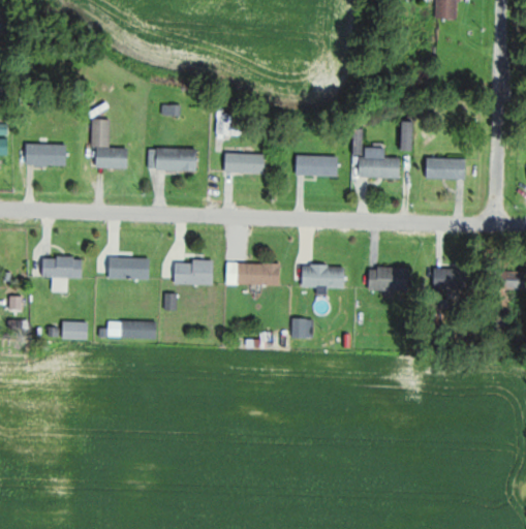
[(436,0),(436,19),(459,19),(459,0),(436,0)]
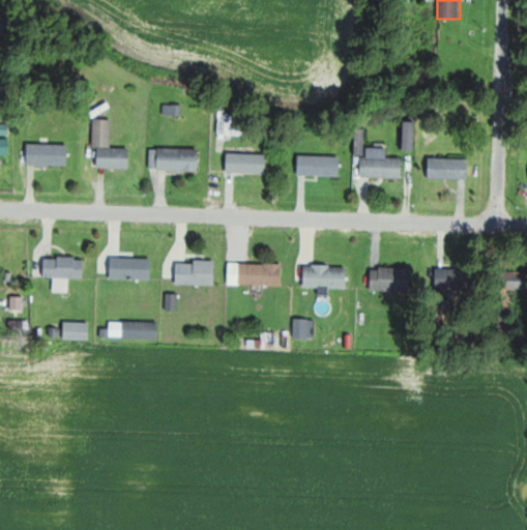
[(232,113),(216,112),(215,136),(242,137),(243,120),(232,119),(232,113)]
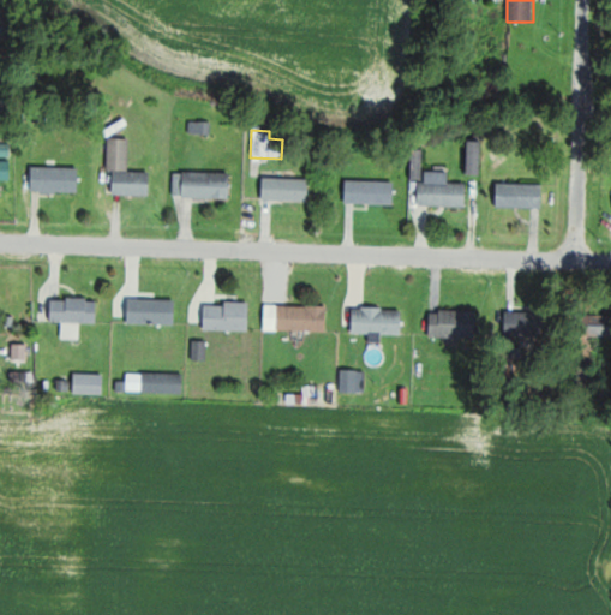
[(107,172),(111,172),(111,196),(149,196),(149,172),(127,172),(127,139),(107,139),(107,172)]
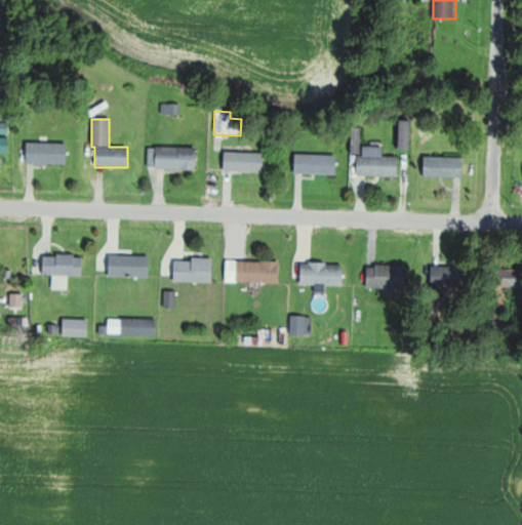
[(66,143),(25,143),(25,164),(66,164),(66,143)]
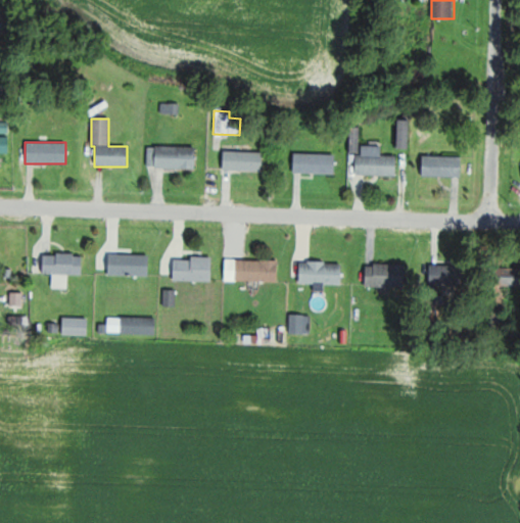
[(395,176),(395,156),(380,155),(380,145),(358,145),(357,176),(395,176)]
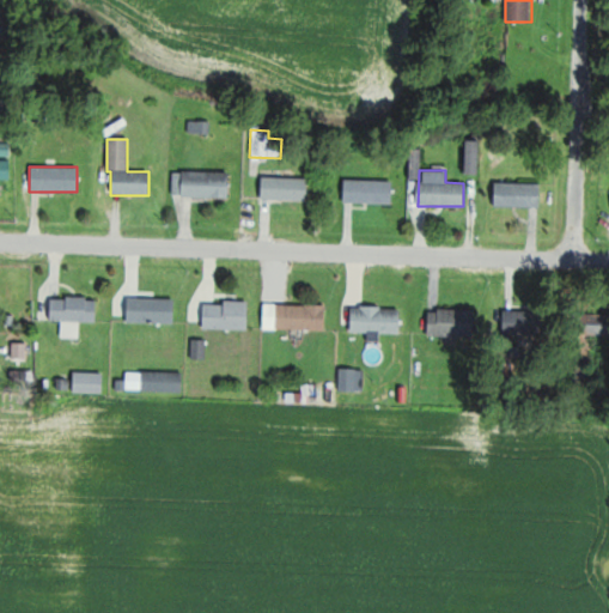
[(229,171),(171,171),(171,198),(229,198),(229,171)]
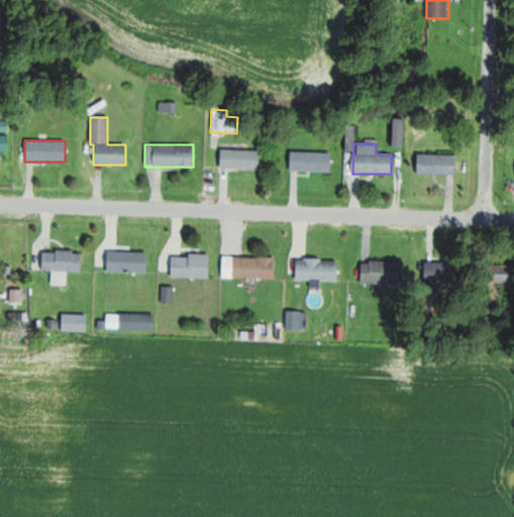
[(259,150),(220,150),(220,170),(259,170),(259,150)]
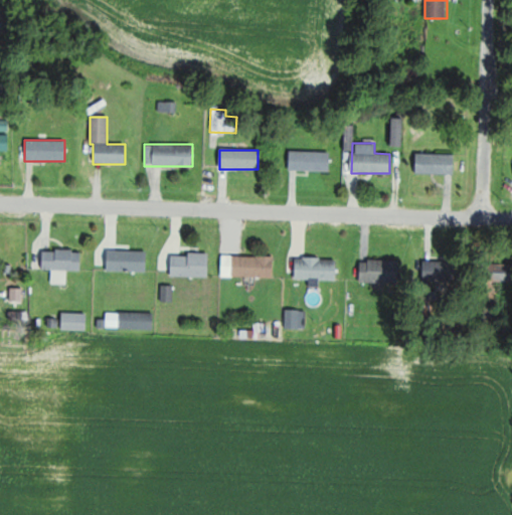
[(329,152),(289,152),(289,170),(329,170),(329,152)]
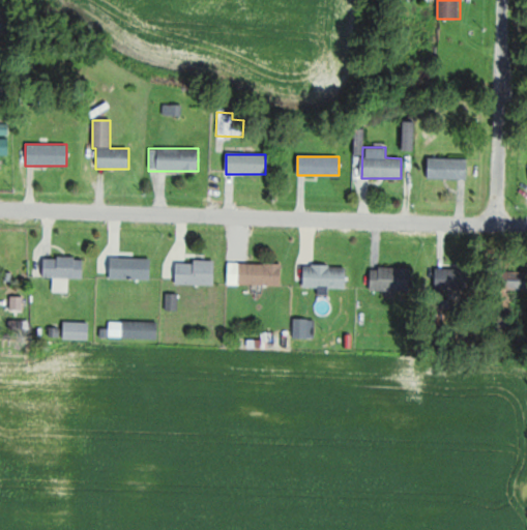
[(467,158),(429,158),(429,179),(467,179),(467,158)]
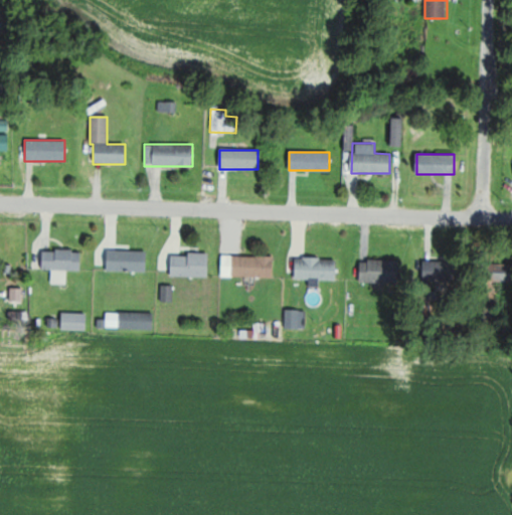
[(80,250),(42,250),(42,271),(80,271),(80,250)]
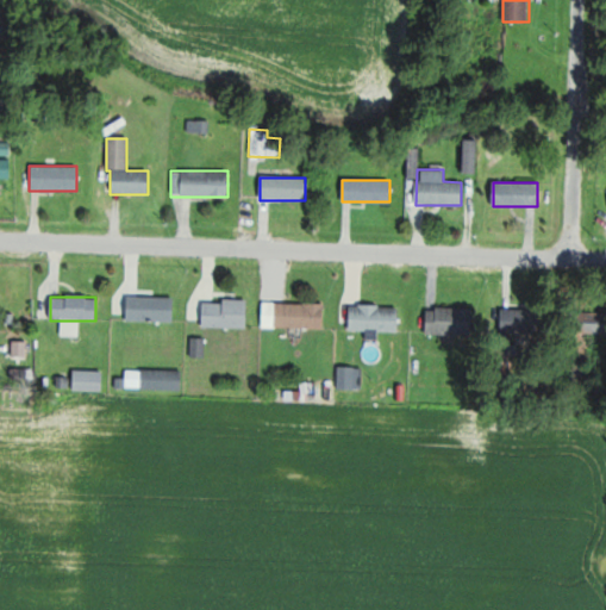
[(173,297),(126,297),(126,322),(173,322),(173,297)]
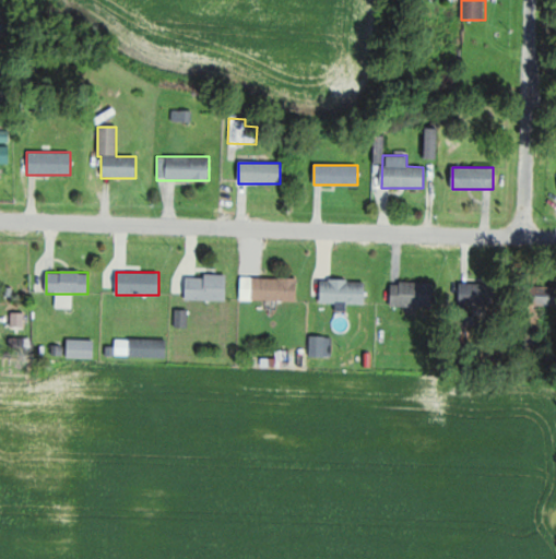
[(225,300),(225,275),(185,275),(185,300),(225,300)]
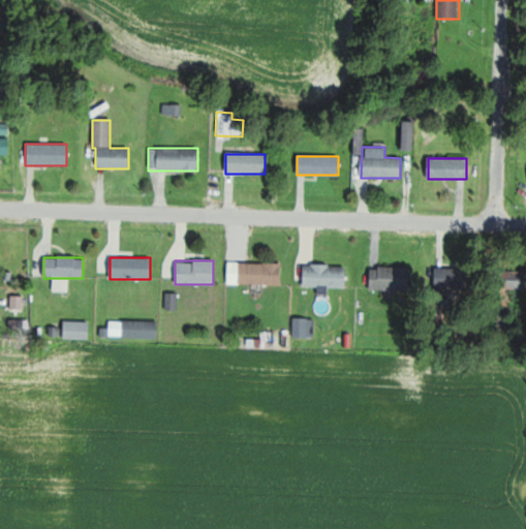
[(226,284),(280,284),(280,263),(226,263),(226,284)]
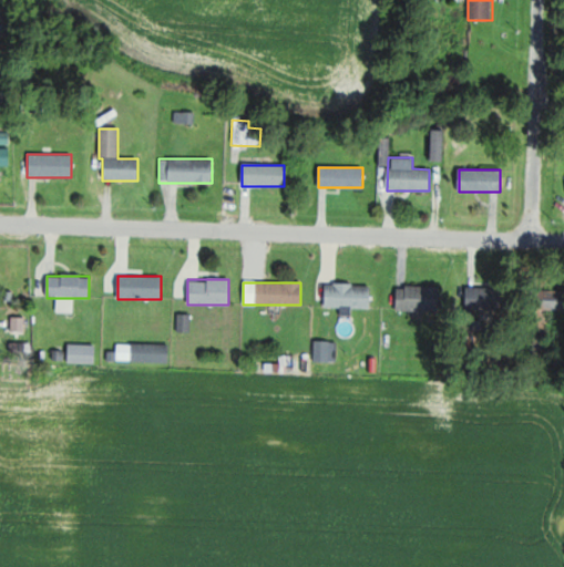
[(370,308),(370,285),(325,285),(325,308),(370,308)]
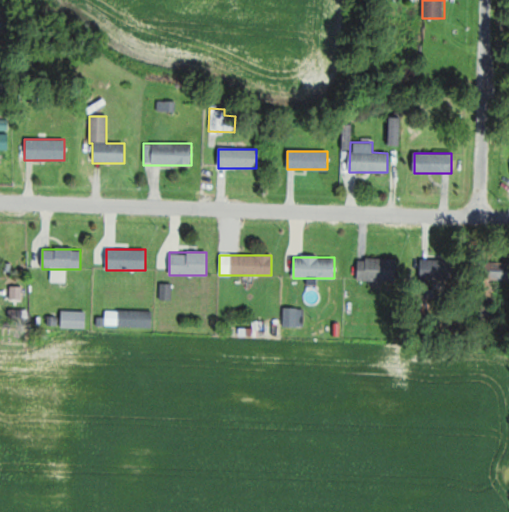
[(357,282),(395,282),(395,259),(357,259),(357,282)]
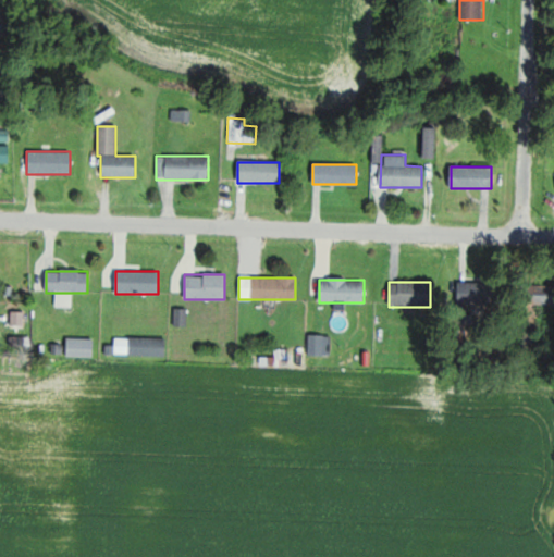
[(501,283),(467,283),(467,306),(501,306),(501,283)]
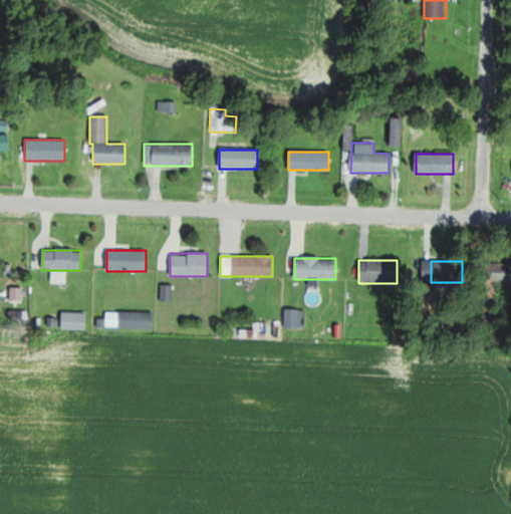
[(510,281),(510,263),(490,264),(490,281),(510,281)]
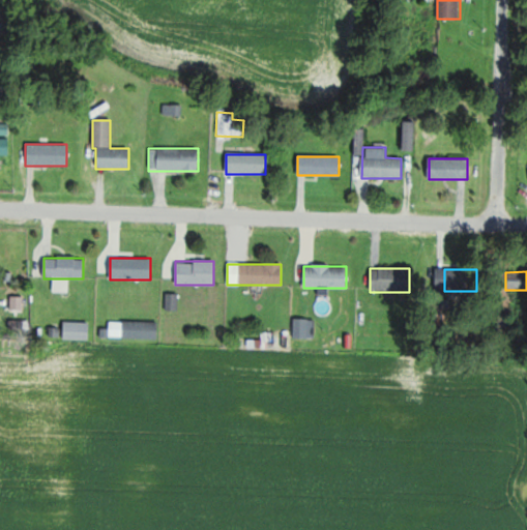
[(313,339),(313,319),(292,319),(292,339),(313,339)]
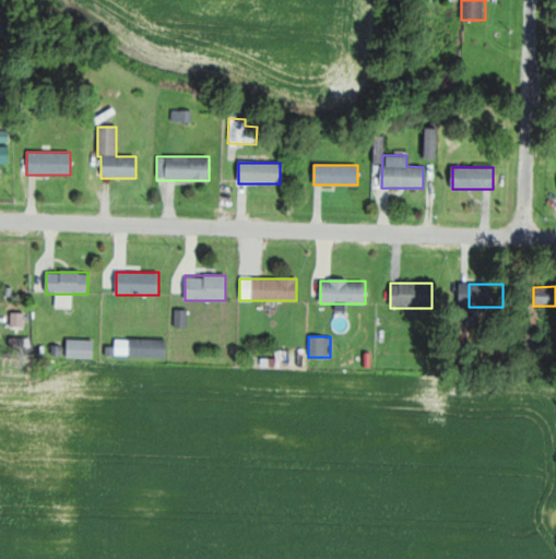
[(165,356),(165,339),(115,339),(115,356),(165,356)]
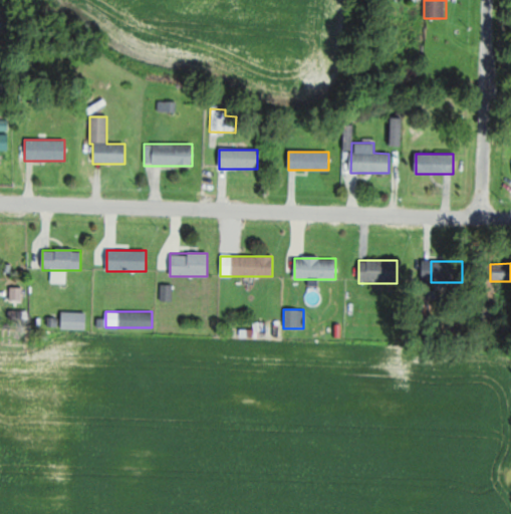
[(61,328),(85,328),(85,312),(61,312),(61,328)]
